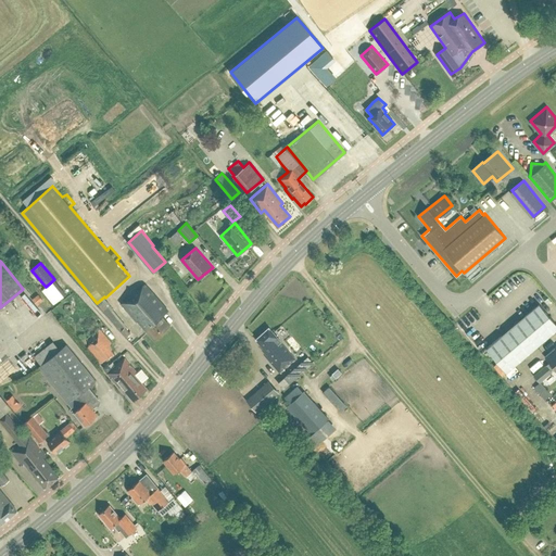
[(152,340),(154,339),(171,325),(163,316),(162,315),(168,310),(147,283),(140,289),(139,288),(122,302),(121,303),(152,340)]
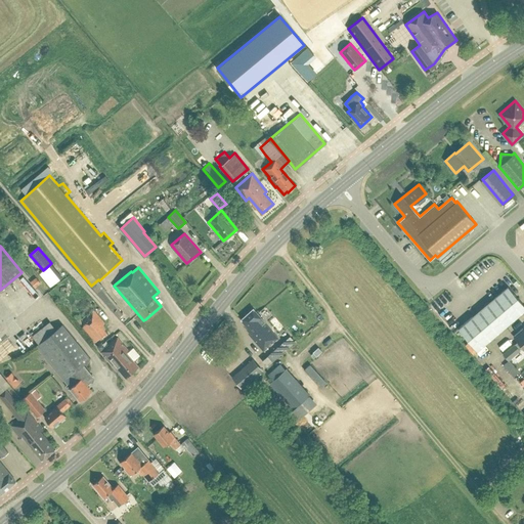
[(40,282),(36,276),(30,281),(34,287),(40,282)]
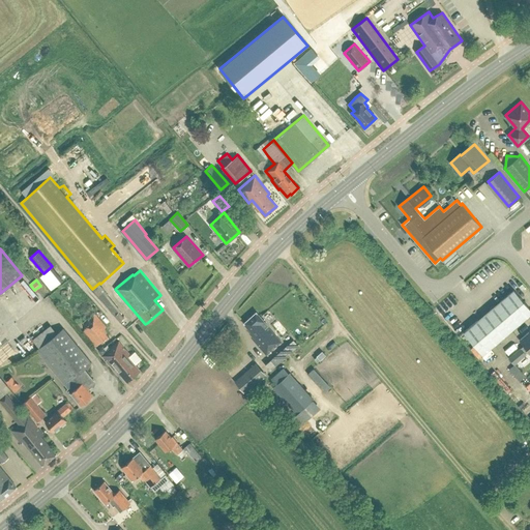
[(482,355),(529,314),(529,307),(513,289),(463,332),(482,355)]
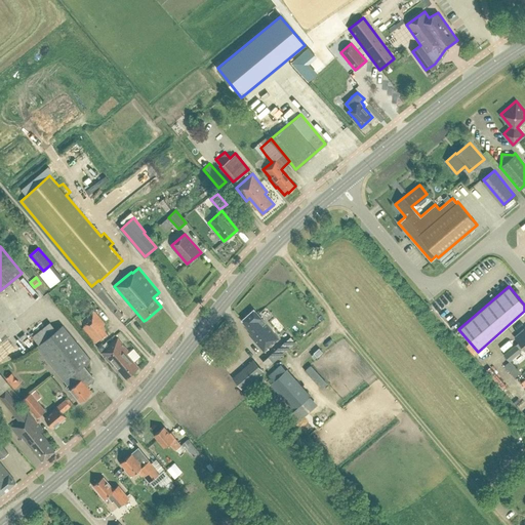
[(117,308),(113,312),(114,313),(118,318),(123,314),(118,309),(117,308)]
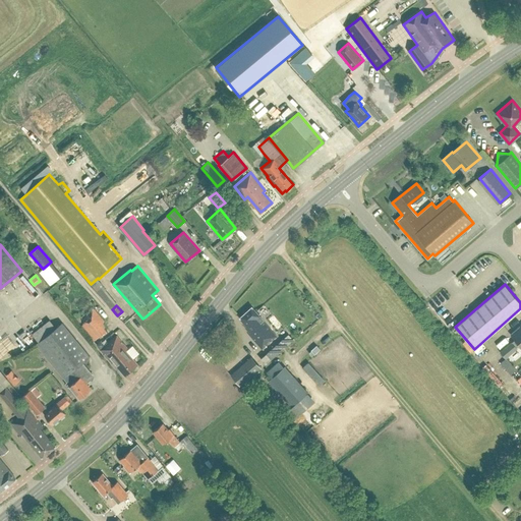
[(249,334),(258,345),(262,349),(276,336),(258,315),(259,315),(251,306),(239,317),(252,332),(249,334)]
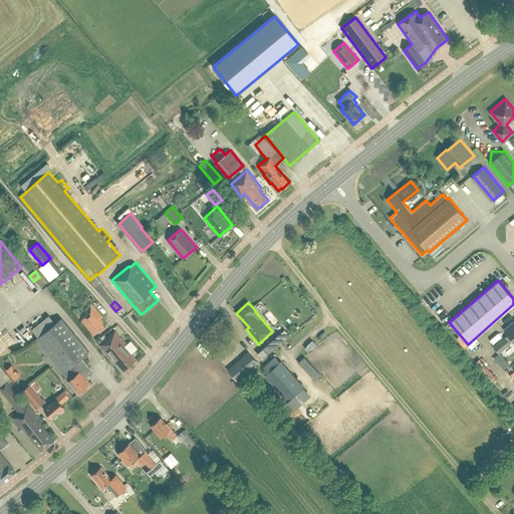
[(92,334),(103,324),(100,320),(103,318),(91,304),(76,315),(92,334)]
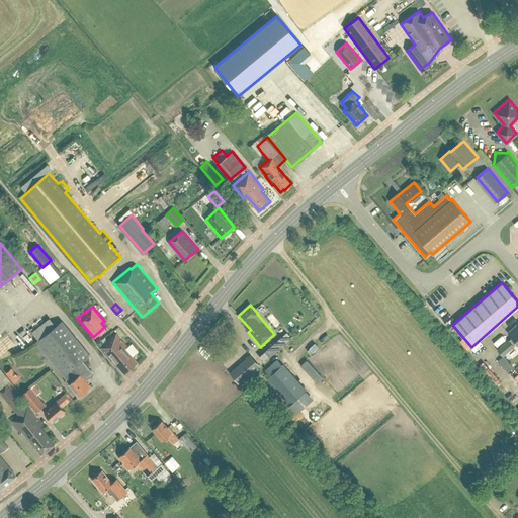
[(62,321),(58,325),(39,340),(36,343),(68,380),(66,382),(68,384),(69,385),(73,391),(75,390),(80,396),(91,387),(86,381),(94,374),(83,360),(90,355),(62,321)]
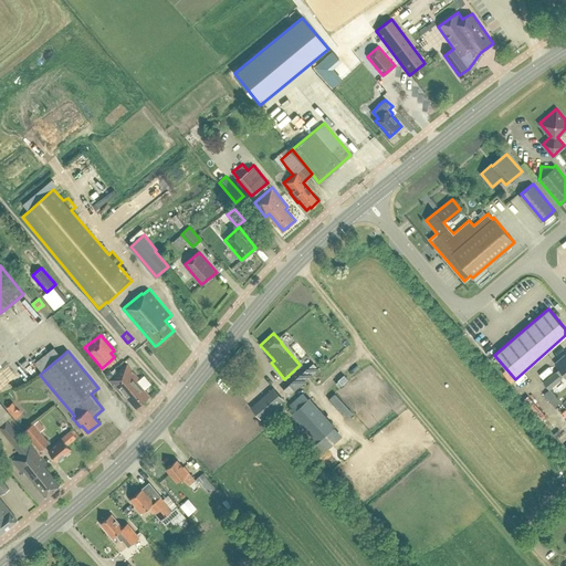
[(565,354),(555,363),(565,376),(565,354)]
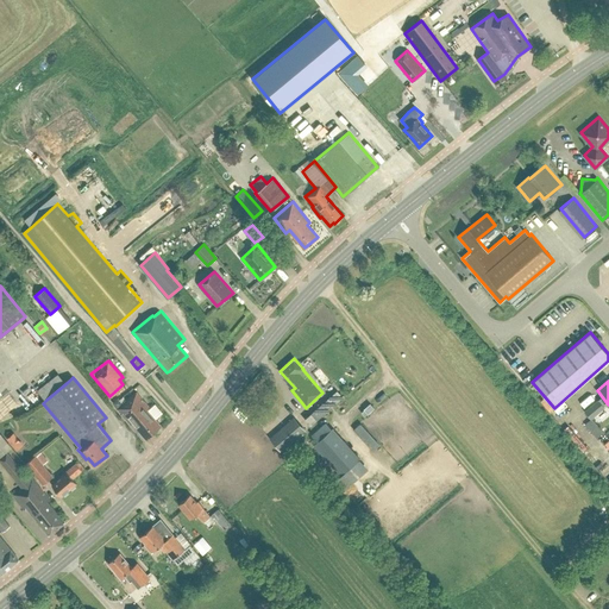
[(129,401),(154,432),(161,426),(150,410),(152,408),(138,393),(129,401)]
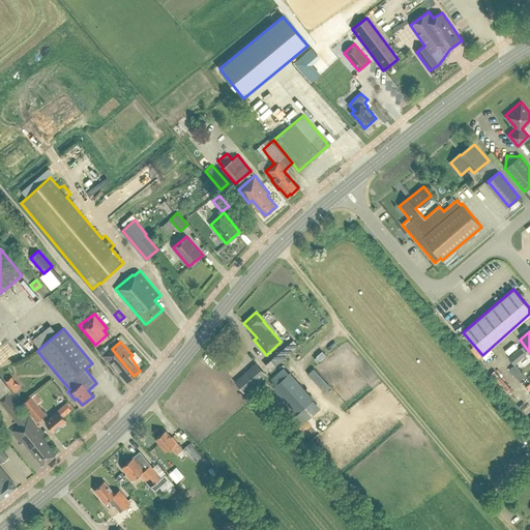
[(521,410),(529,402),(529,383),(498,345),(479,360),(521,410)]
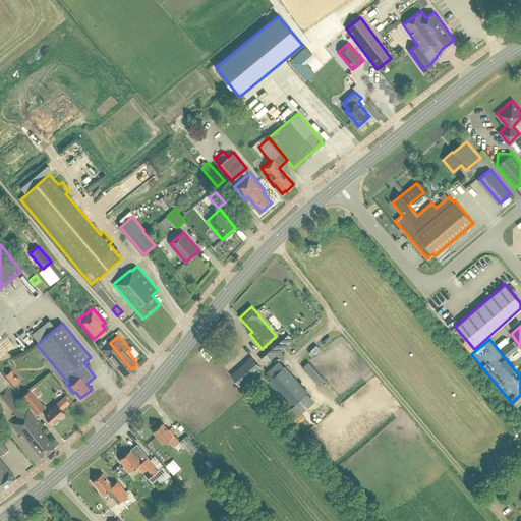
[(125,375),(131,369),(110,343),(103,349),(112,363),(114,362),(125,375)]
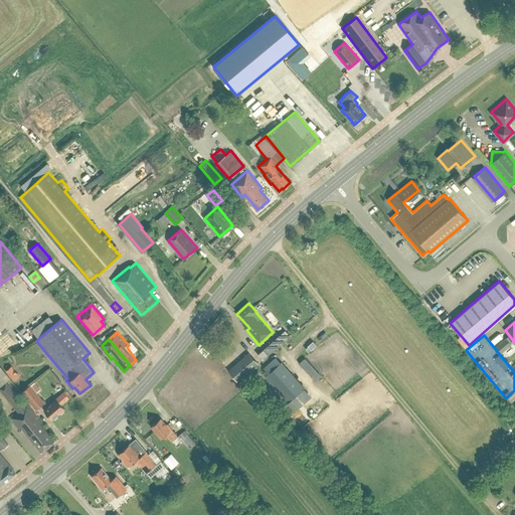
[(258,363),(248,353),(228,370),(237,381),(258,363)]
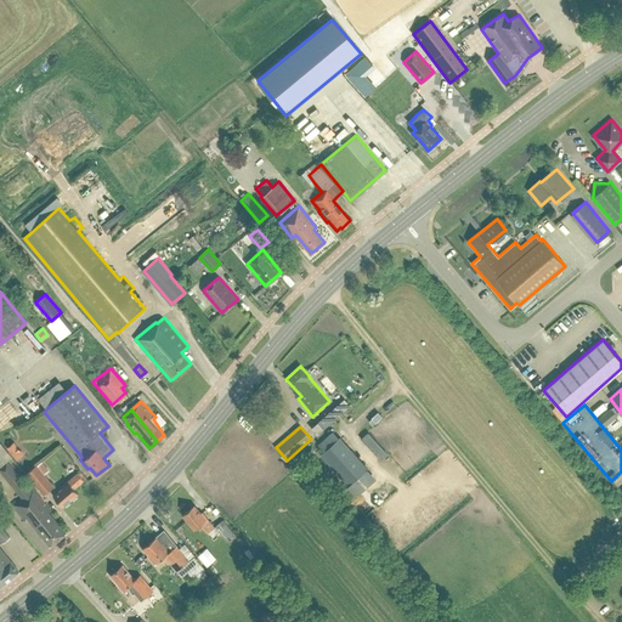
[(361,439),(382,459),(388,453),(368,433),(361,439)]
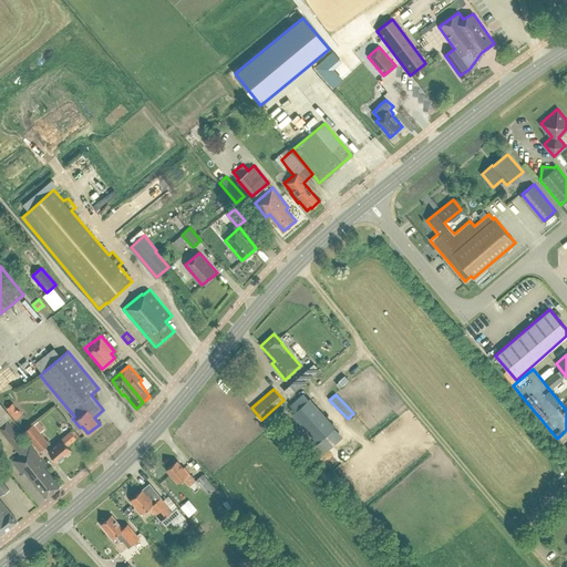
[(317,443),(336,426),(309,398),(291,414),(317,443)]
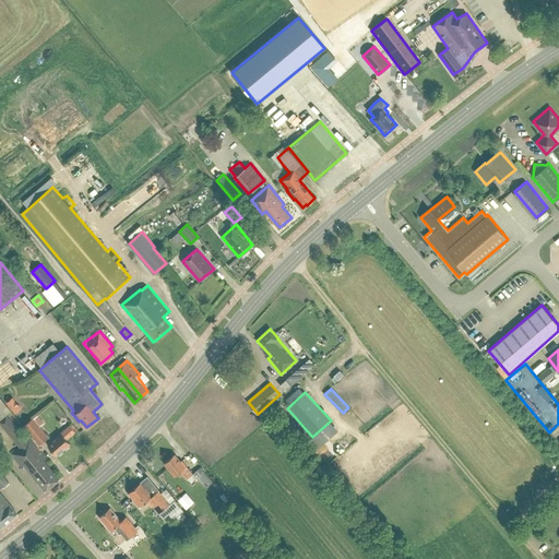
[(0,421),(16,442),(20,447),(11,453),(21,466),(23,465),(23,464),(45,490),(59,478),(43,458),(45,456),(30,438),(26,441),(23,437),(7,416),(0,421)]
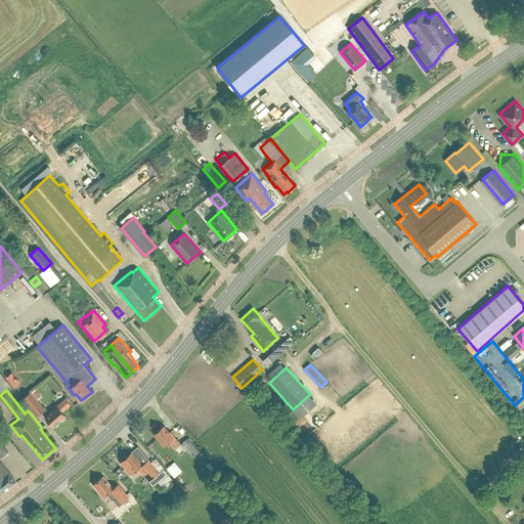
[(22,398),(37,417),(45,409),(31,391),(22,398)]
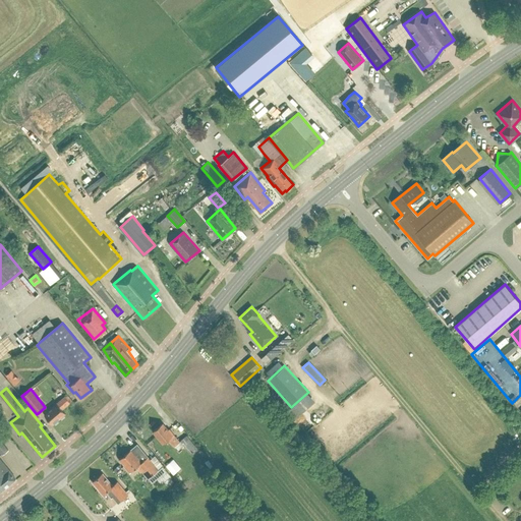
[(52,424),(66,413),(63,408),(70,403),(65,396),(52,407),(53,408),(45,415),(52,424)]
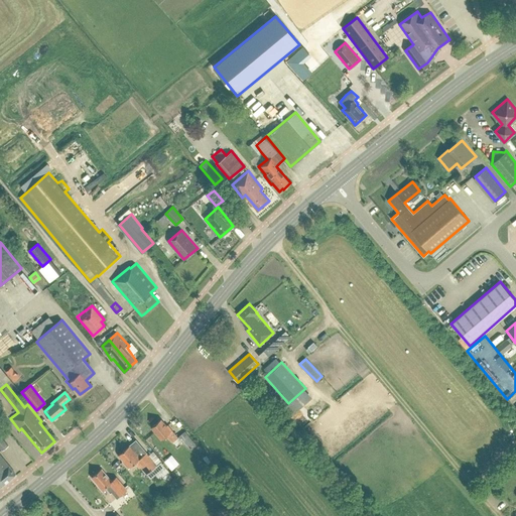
[(172,442),(178,437),(167,424),(166,425),(161,418),(151,427),(160,439),(166,434),(172,442)]
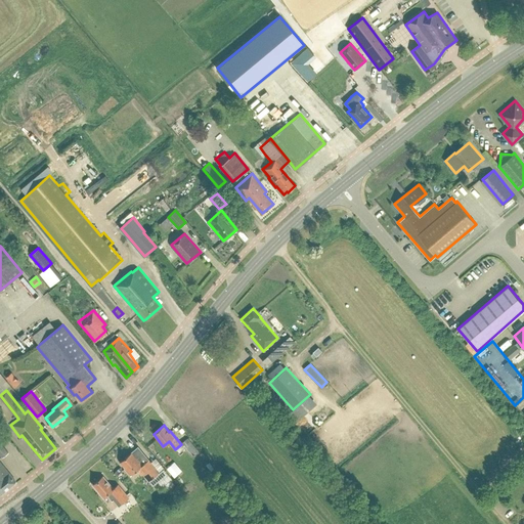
[(182,442),(192,454),(200,449),(189,436),(182,442)]
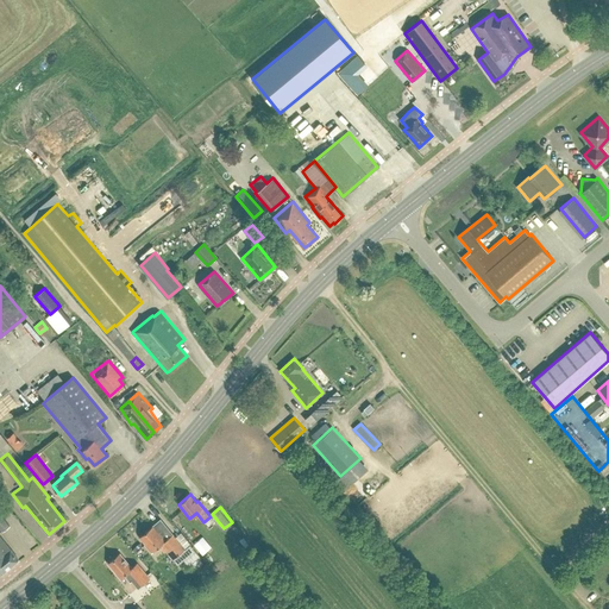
[(161,519),(139,537),(152,552),(159,546),(164,551),(165,550),(173,558),(177,564),(182,560),(183,559),(188,565),(192,563),(198,557),(199,556),(200,556),(181,532),(176,537),(161,519)]
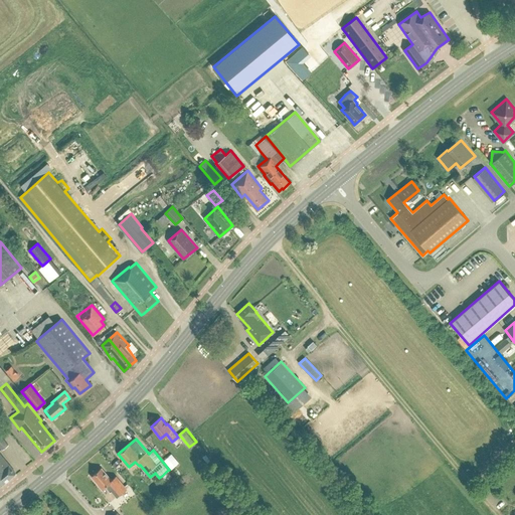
[(0,486),(16,474),(0,453),(0,486)]
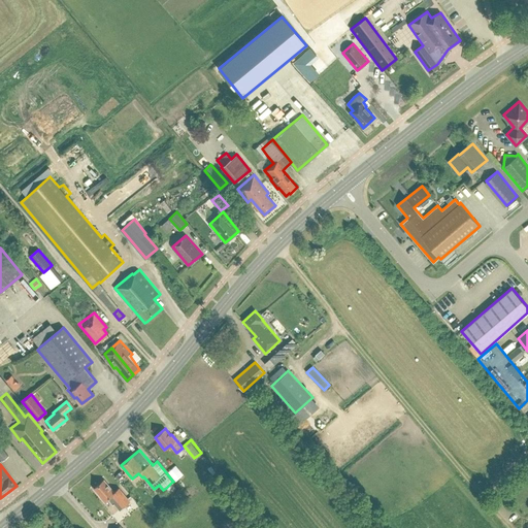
[(114,492),(105,480),(95,487),(106,501),(109,498),(119,509),(130,500),(120,488),(114,492)]
